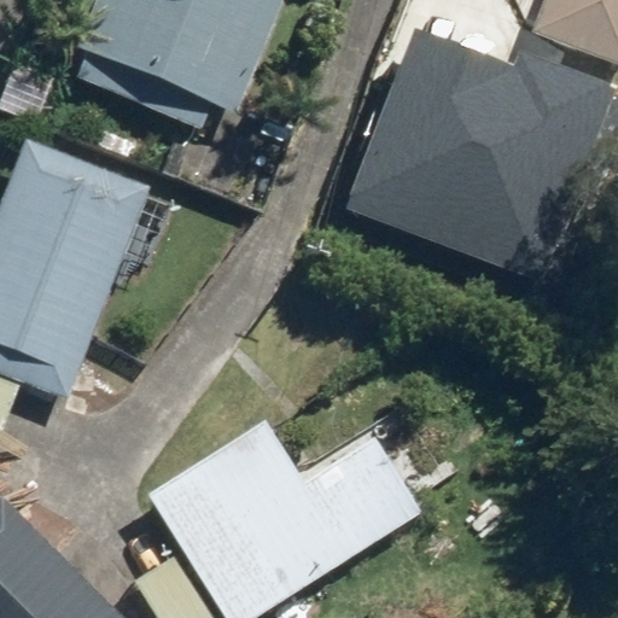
[(82,0),(66,41),(89,50),(77,80),(205,129),(215,101),(238,115),(284,0),(82,0)]
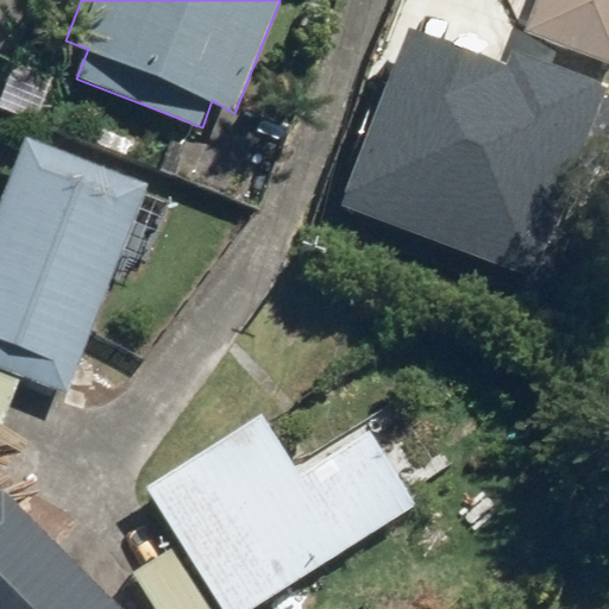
[(608,0),(537,0),(526,32),(608,63),(608,0)]
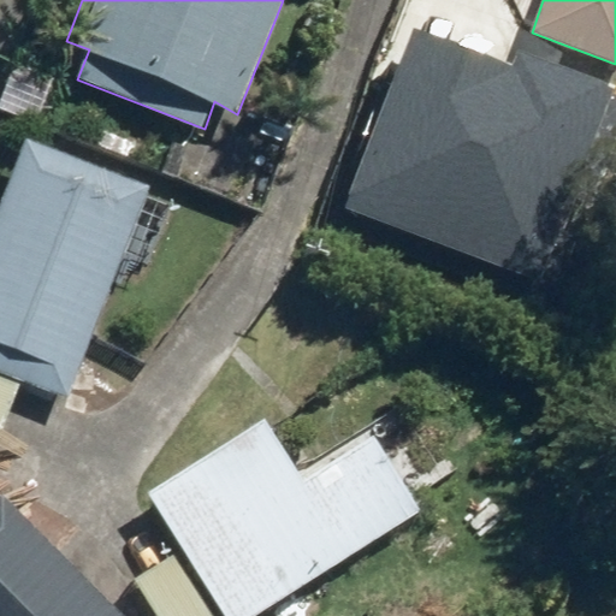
[(150,181),(27,135),(0,205),(0,373),(70,398),(124,254),(150,264),(173,202),(147,193),(150,181)]
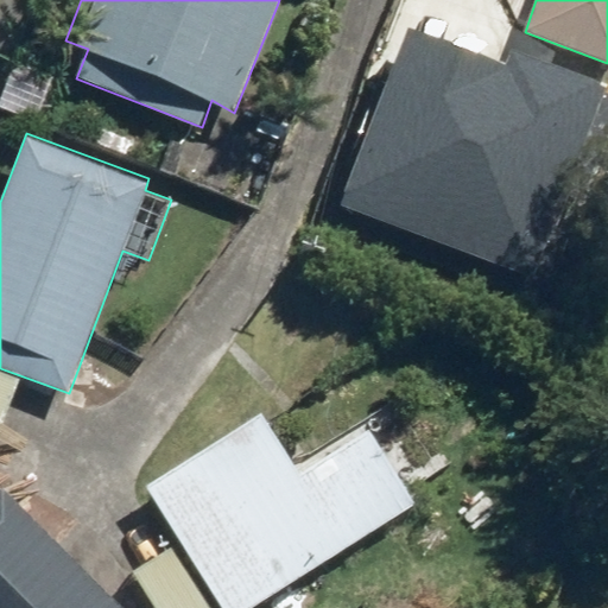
[(0,429),(19,379),(0,372),(0,429)]
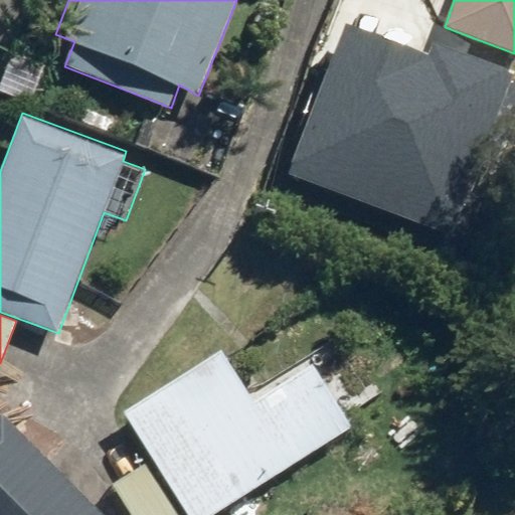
[(222,347),(124,410),(155,458),(113,486),(132,514),(214,514),(353,425),(313,362),(255,399),(222,347)]
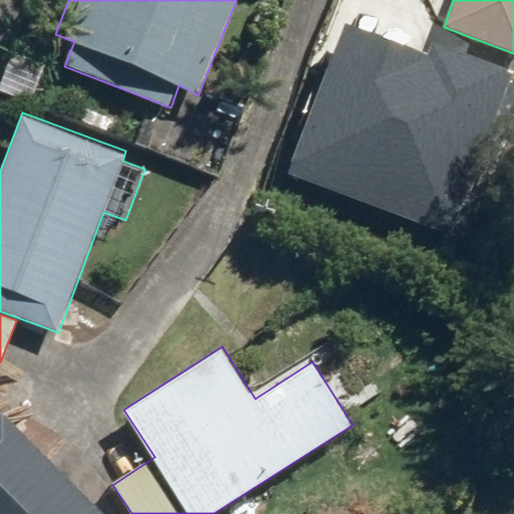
[(104,513),(3,410),(0,412),(0,513),(104,513)]
